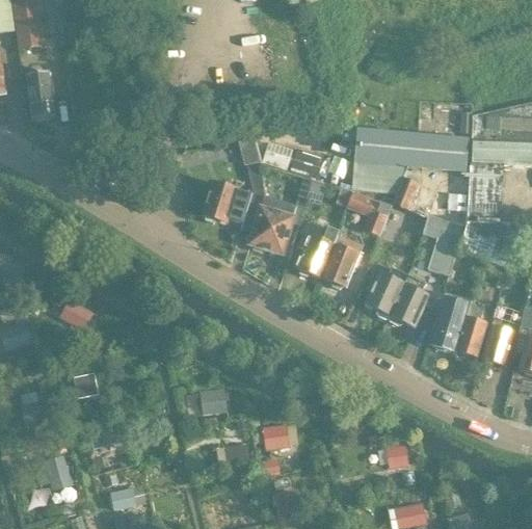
[(0,0),(0,89),(4,89),(0,57),(0,31),(14,30),(9,0),(0,0)]
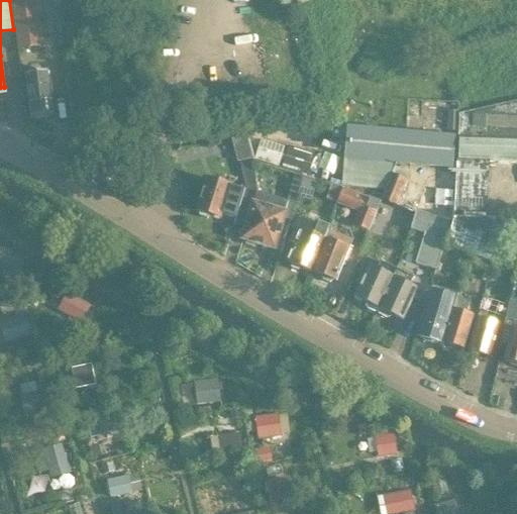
[(10,0),(17,47),(41,44),(34,0),(10,0)]
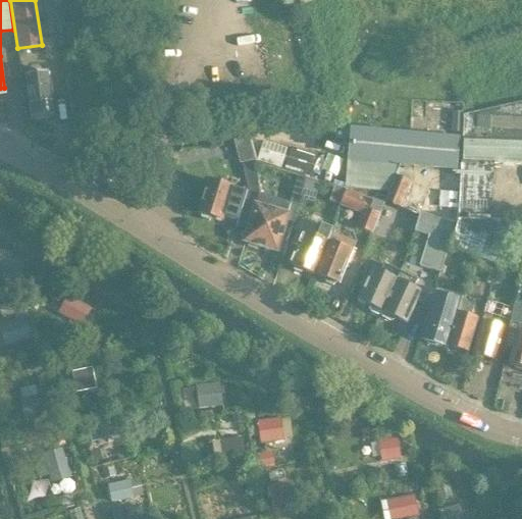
[(47,69),(24,72),(31,117),(52,115),(47,69)]
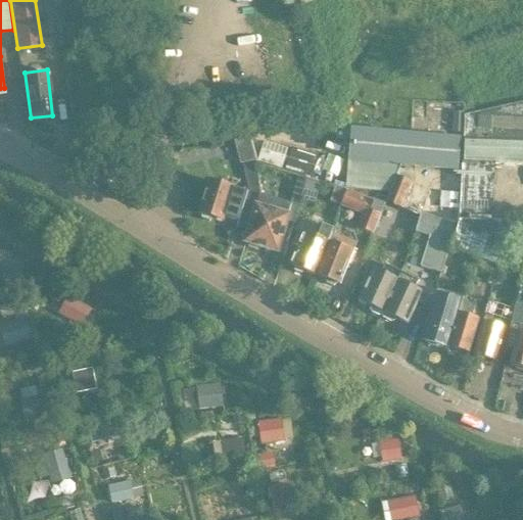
[(522,99),(464,112),(463,135),(522,137),(522,99)]
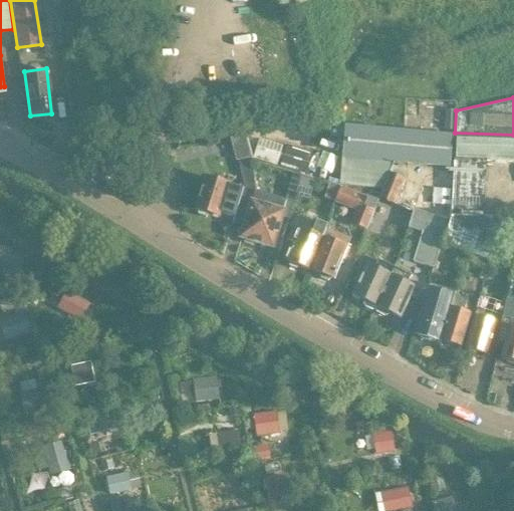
[(345,124),(340,182),(348,183),(382,186),(387,172),(388,170),(391,162),(449,166),(452,133),(345,124)]
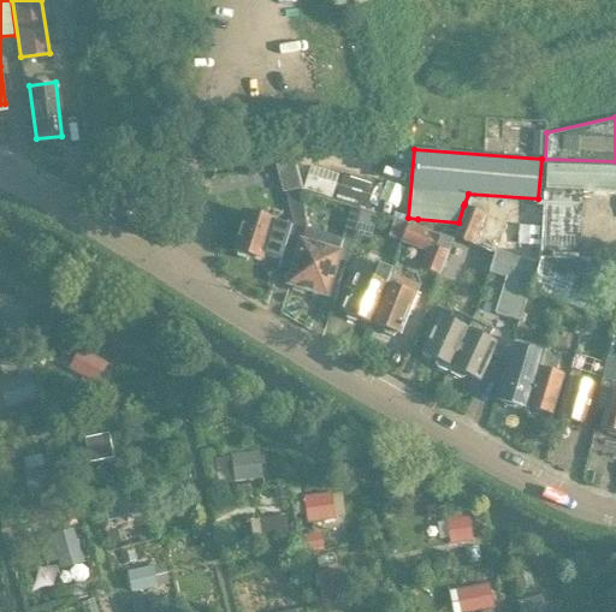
[(297,155),(278,159),(284,188),(303,184),(297,155)]
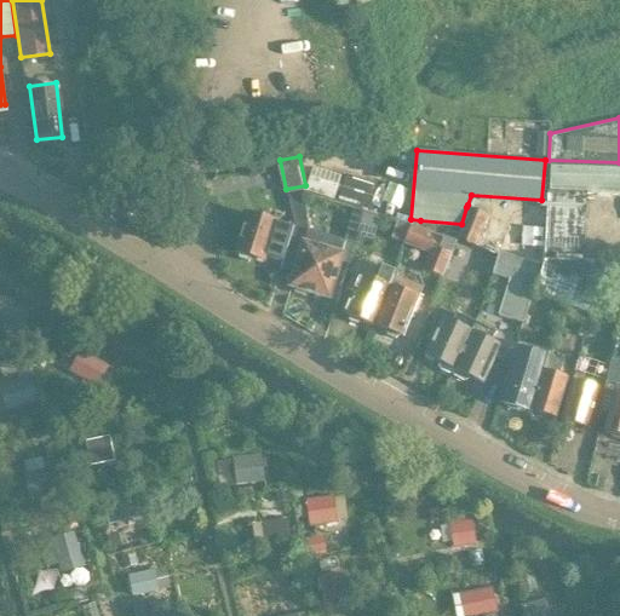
[(619,191),(619,162),(549,160),(547,189),(586,191),(619,191)]
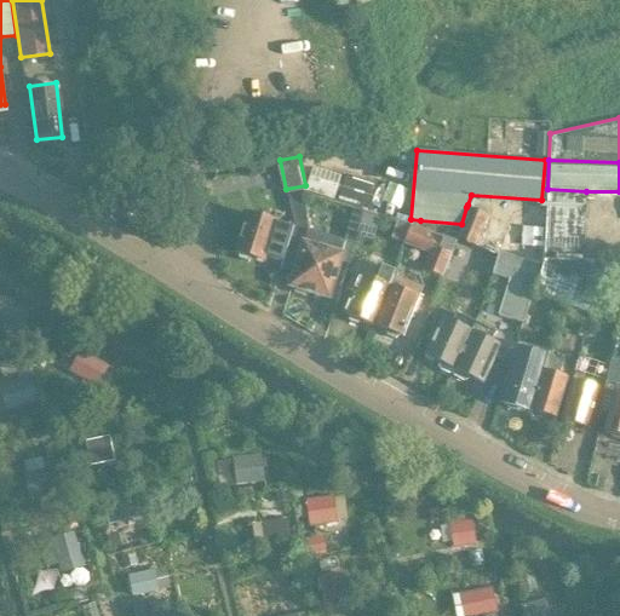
[(313,165),(305,189),(332,196),(339,173),(313,165)]
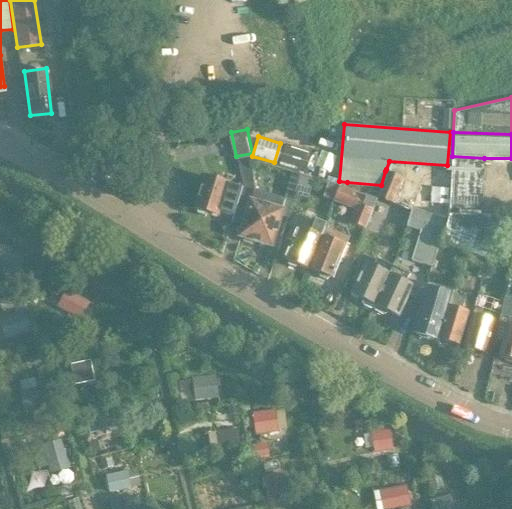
[(285,142),(279,163),(304,171),(310,150),(285,142)]
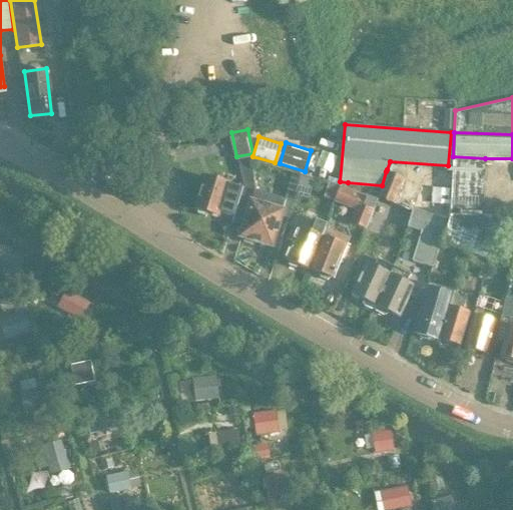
[(254,182),(250,162),(249,154),(237,156),(242,181),(242,186),(236,204),(248,207),(254,188),(254,182)]
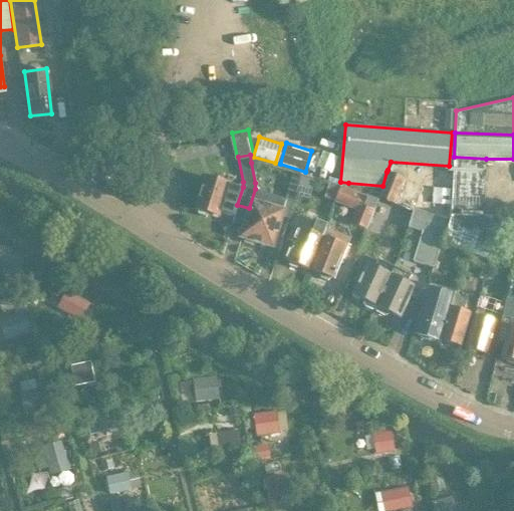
[(483,216),(486,159),(454,157),(452,196),(447,219),(450,219),(483,216)]
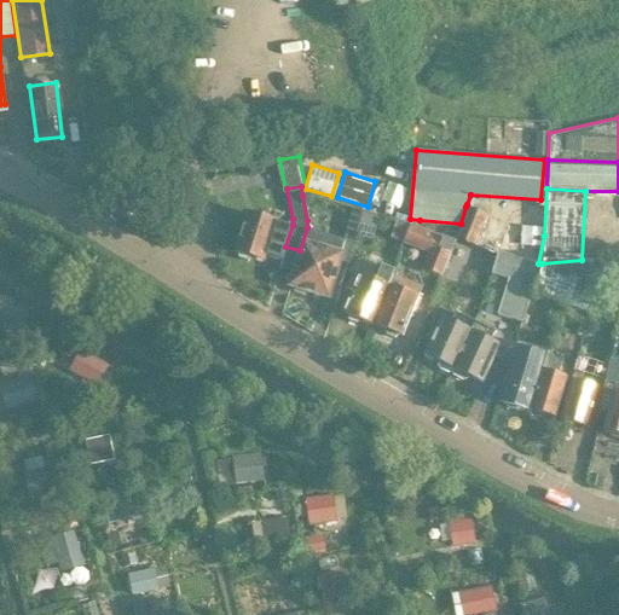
[(461,224),(455,238),(476,245),(489,215),(466,207),(461,224)]
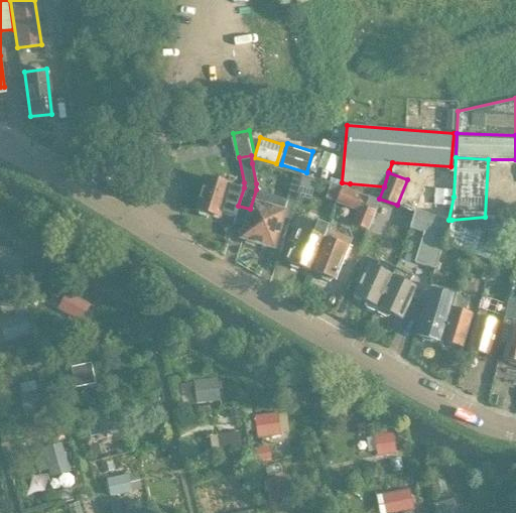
[(301,174),(297,195),(310,198),(315,178),(301,174)]
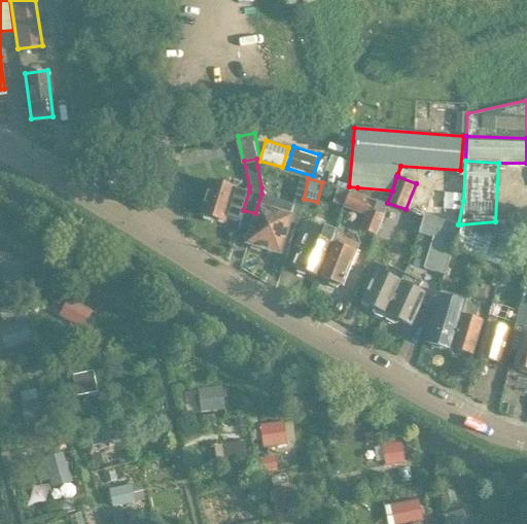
[(249,191),(209,179),(200,213),(203,213),(203,218),(210,220),(213,217),(224,220),(225,217),(240,221),(243,210),(249,191)]
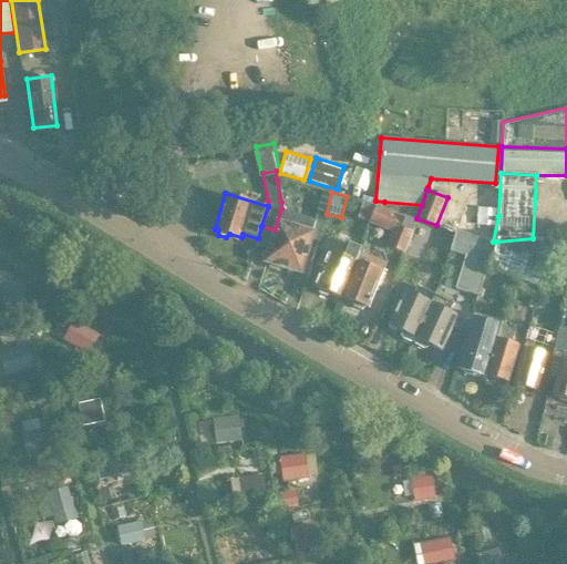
[(415,221),(382,207),(375,204),(369,221),(394,229),(388,245),(403,250),(415,221)]
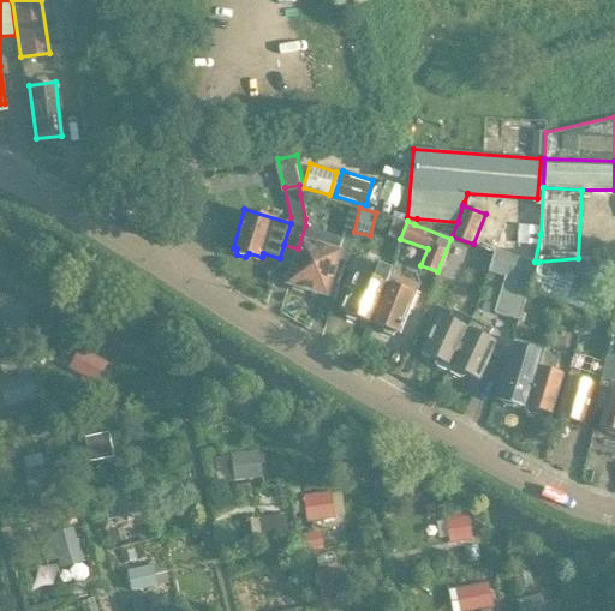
[(305,226),(298,249),(288,281),(291,282),(292,287),(302,291),(305,286),(326,292),(336,256),(341,237),(305,226)]
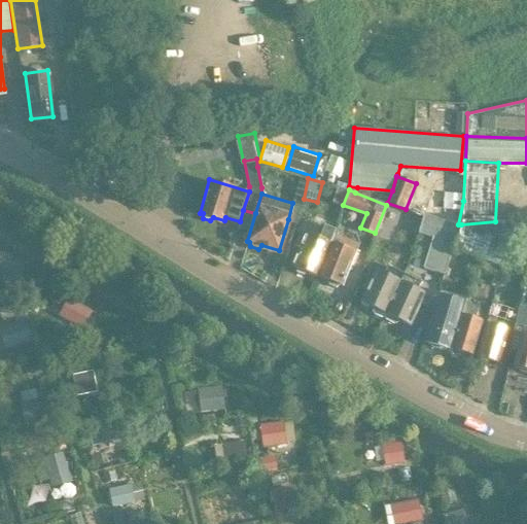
[(292,203),(288,219),(295,222),(303,198),(294,196),(292,203)]
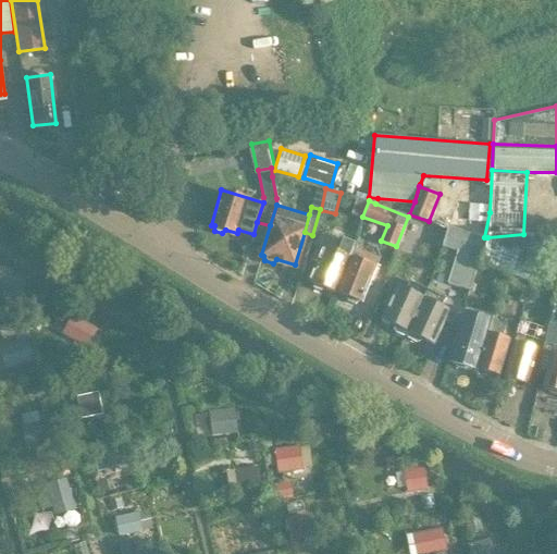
[(469,288),(484,237),(448,226),(443,245),(457,249),(447,281),(469,288)]
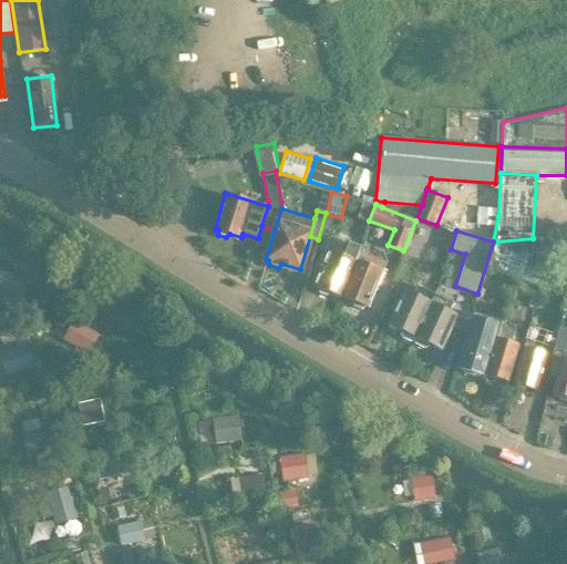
[(538,287),(553,239),(533,238),(496,242),(487,267),(538,287)]
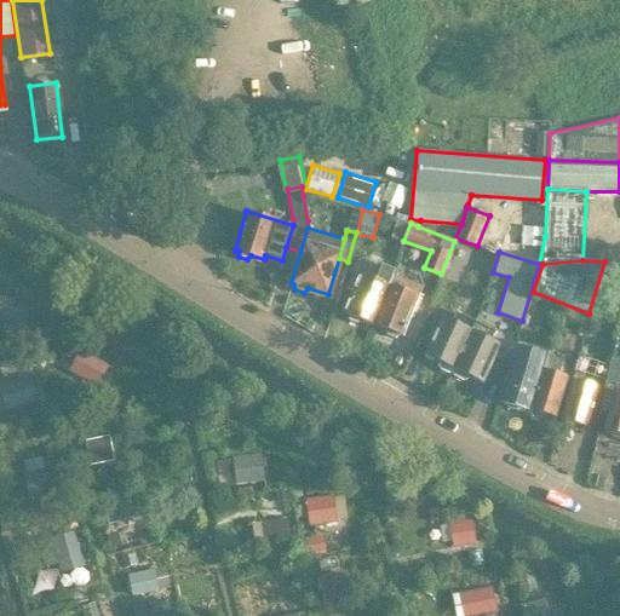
[(373,323),(389,285),(351,270),(345,286),(352,289),(344,311),(348,314),(348,318),(356,322),(361,318),(373,323)]
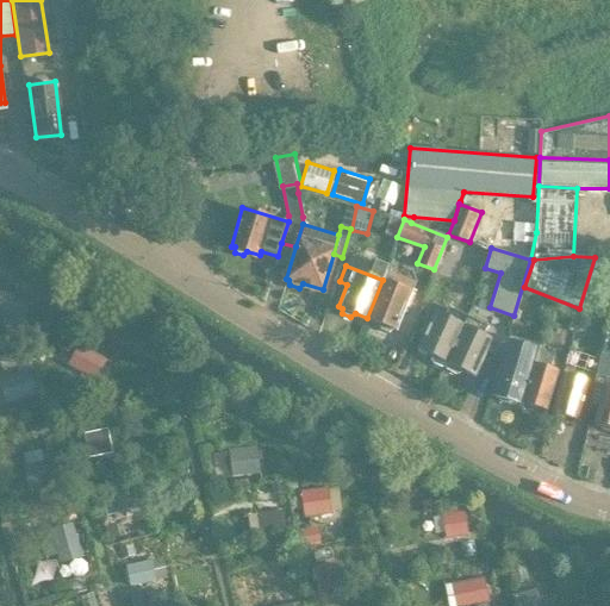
[(383,280),(367,318),(380,323),(380,328),(388,331),(392,328),(396,329),(416,280),(387,268),(383,280)]
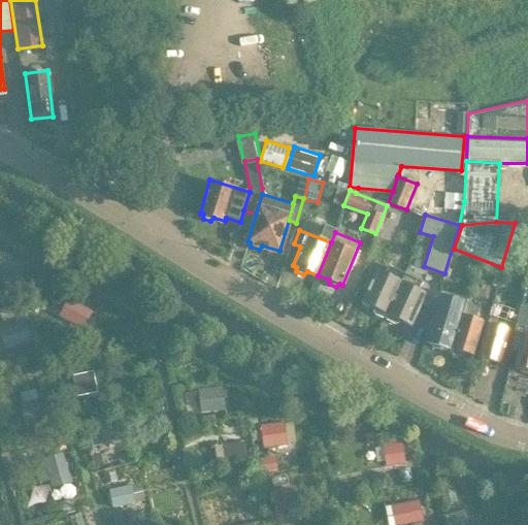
[(46,266),(26,262),(21,290),(41,294),(46,266)]
